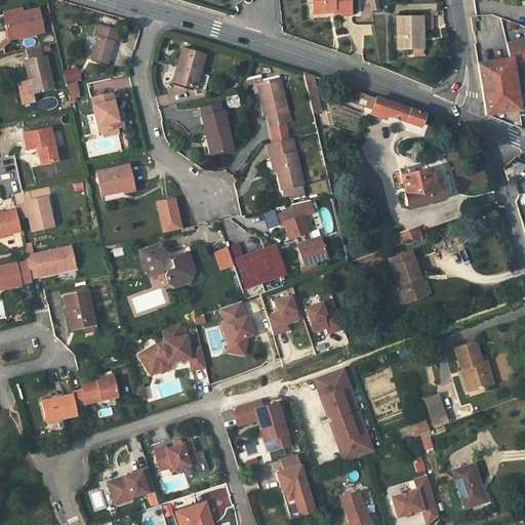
[(313,0),(314,12),(325,12),(325,9),(333,9),(333,12),(334,13),(351,13),(350,0),(313,0)]
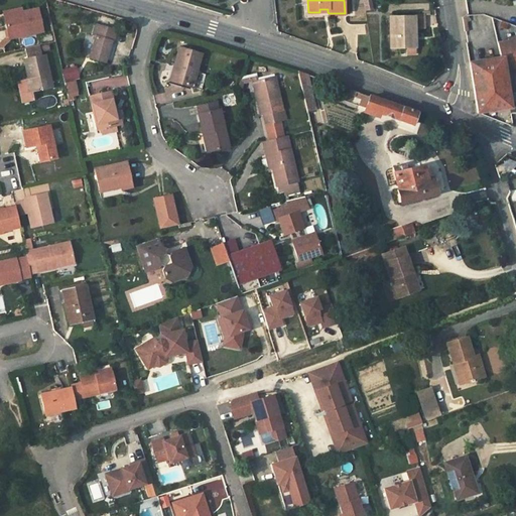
[(21,8),(3,12),(9,38),(43,31),(37,8),(22,11),(21,8)]
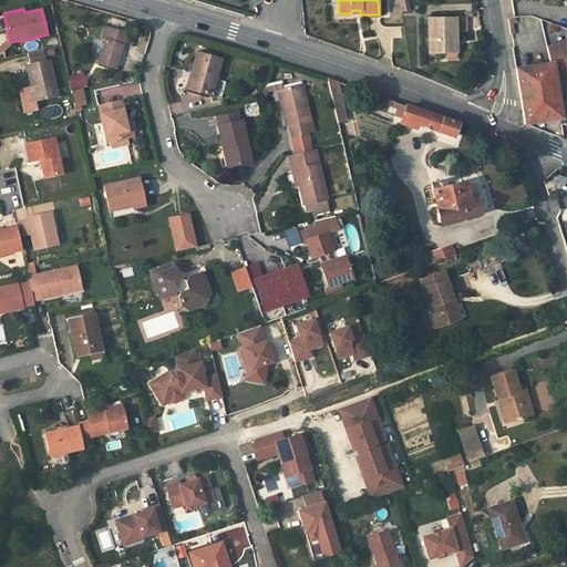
[(455,18),(456,31),(466,31),(466,17),(462,17),(456,17),(455,18)]
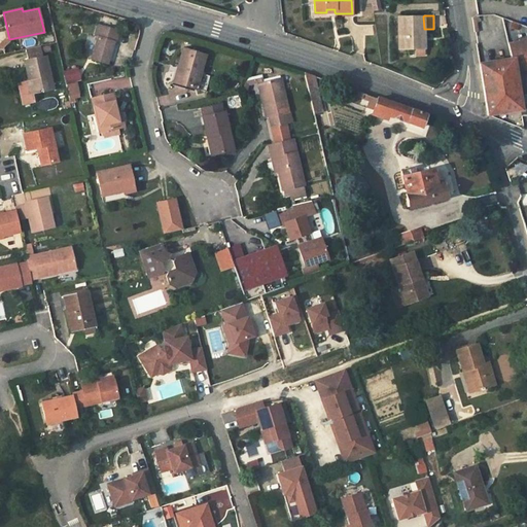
[(424,29),(423,16),(399,18),(399,49),(416,49),(424,48),(424,29)]
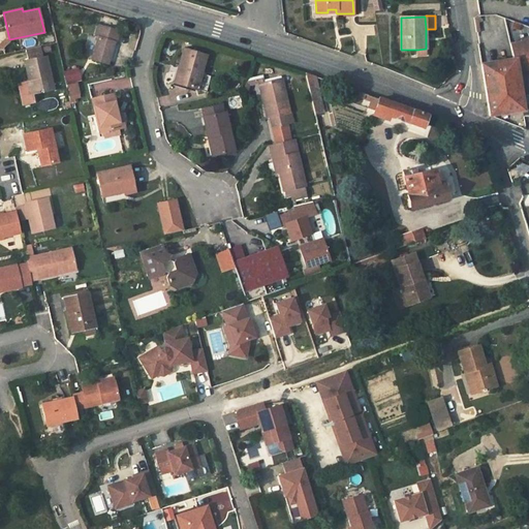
[(119,31),(98,26),(95,37),(98,37),(93,59),(107,63),(114,42),(116,42),(119,31)]
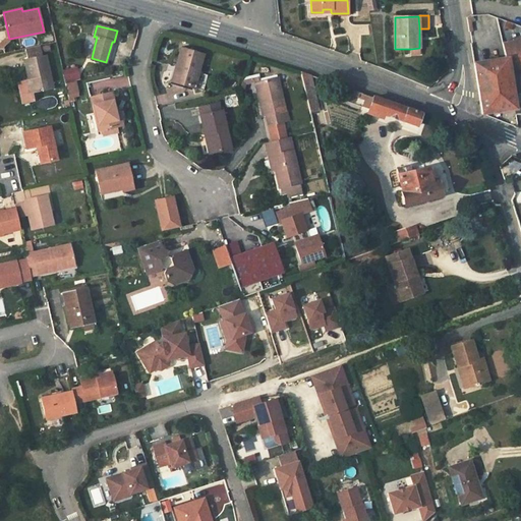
[(508,58),(520,55),(520,40),(506,44),(508,58)]
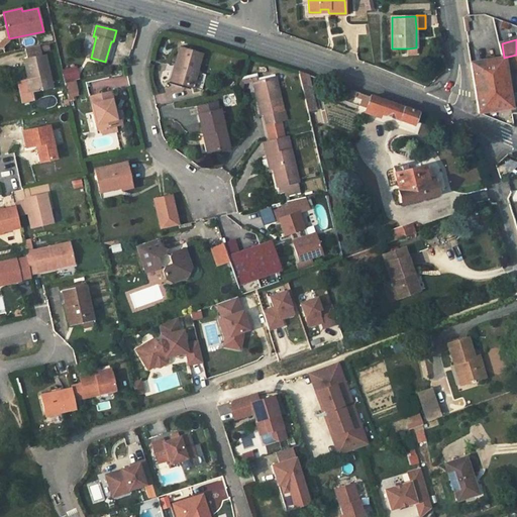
[(469,50),(471,63),(504,58),(502,43),(469,50)]
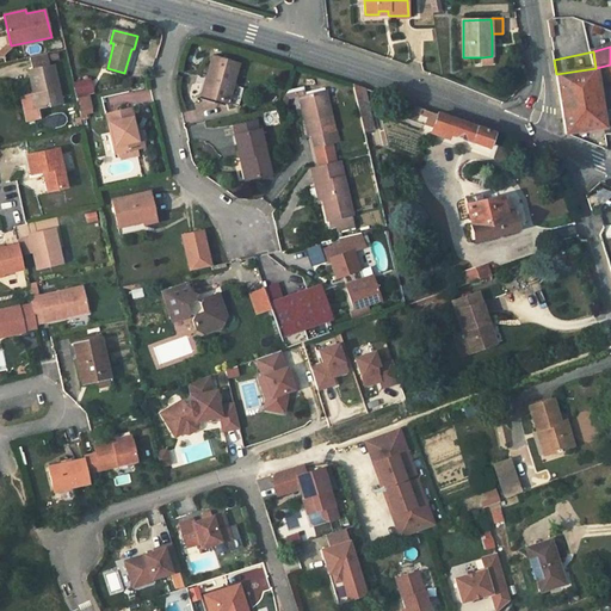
[(49,65),(47,53),(29,57),(32,68),(28,69),(34,94),(23,97),(28,122),(39,118),(37,110),(63,104),(54,63),(49,65)]
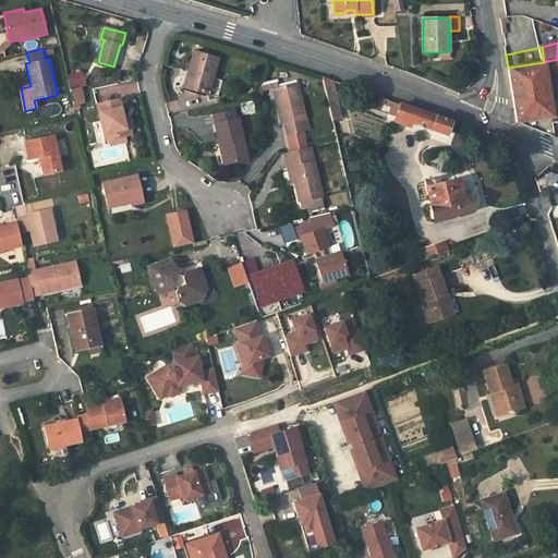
[(217,59),(194,51),(186,76),(183,75),(180,86),(217,97),(222,81),(211,77),(217,59)]
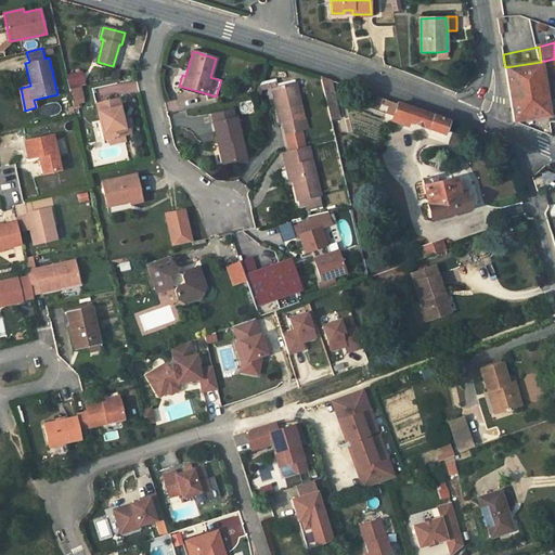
[(554,59),(541,62),(542,71),(554,68),(554,69),(554,59)]
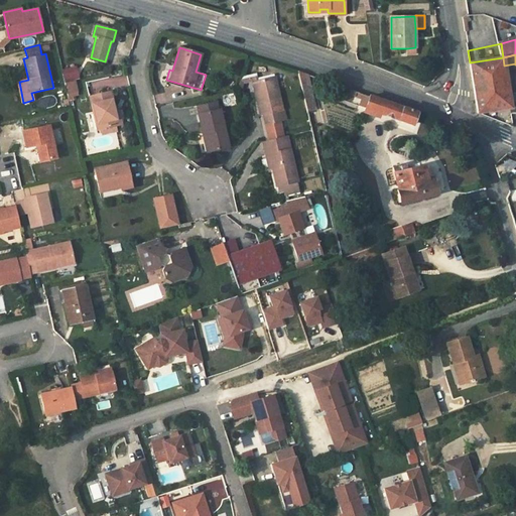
[(504,66),(503,57),(470,62),(472,78),(505,73),(504,70),(504,66)]
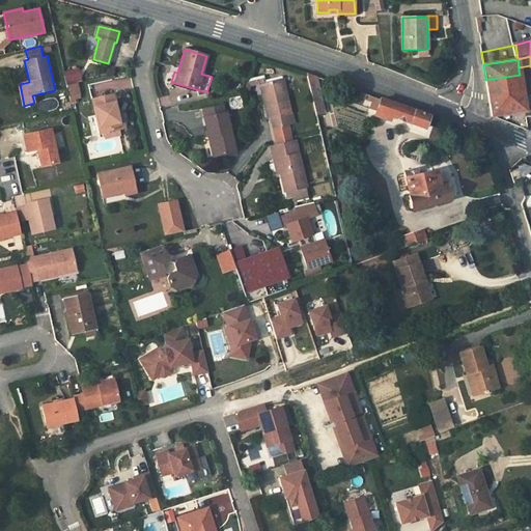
[(319,91),(315,76),(306,73),(309,88),(319,91)]
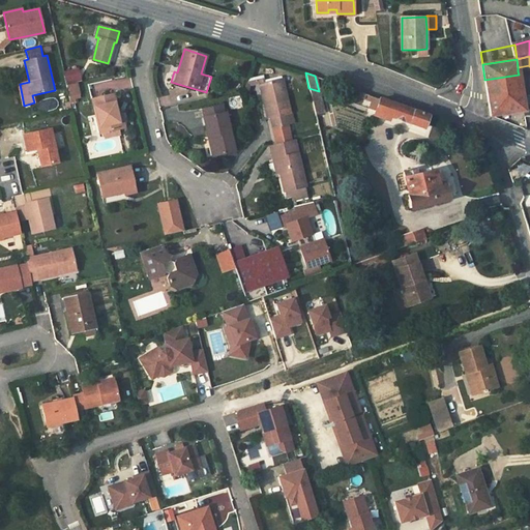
[(519,75),(484,80),(486,90),(520,86),(519,75)]
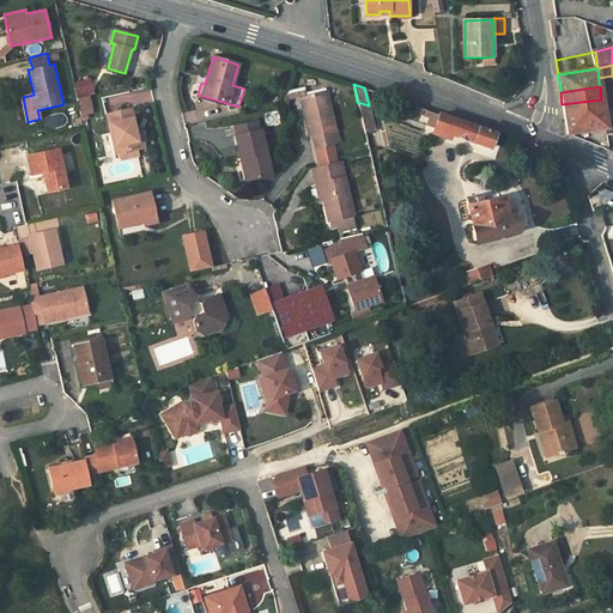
[(129,95),(131,104),(152,99),(151,90),(129,95)]
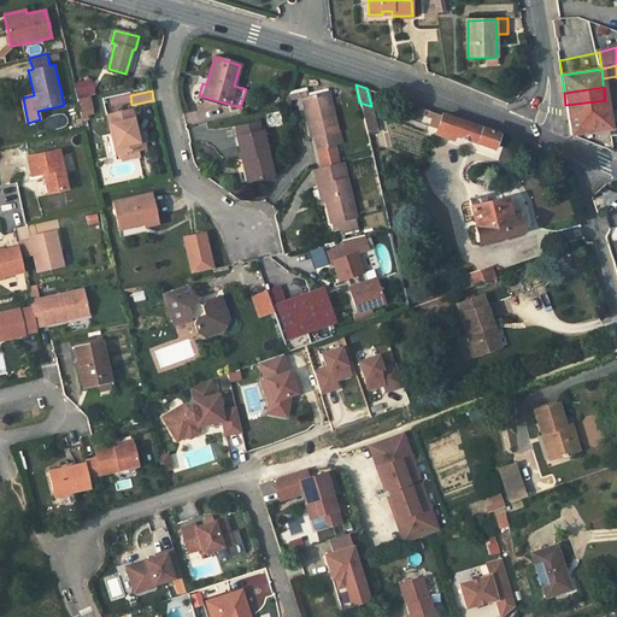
[(328,92),(306,97),(312,117),(307,118),(312,137),(316,136),(318,148),(334,145),(336,144),(334,133),(338,131),(328,92)]
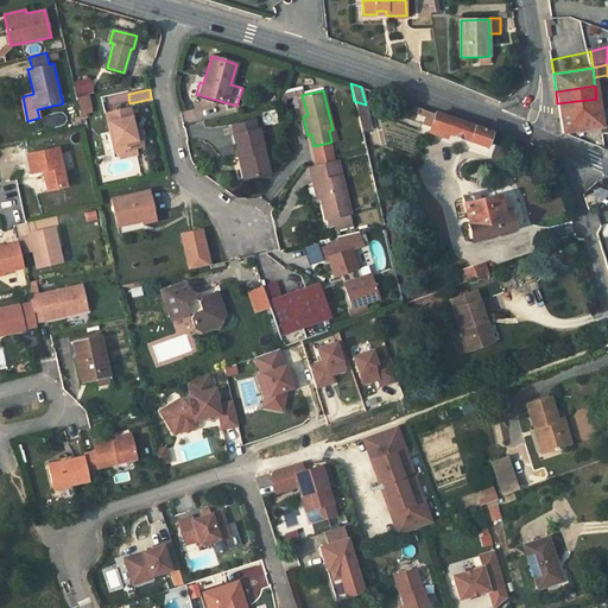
[(88,95),(76,97),(80,114),(92,111),(88,95)]
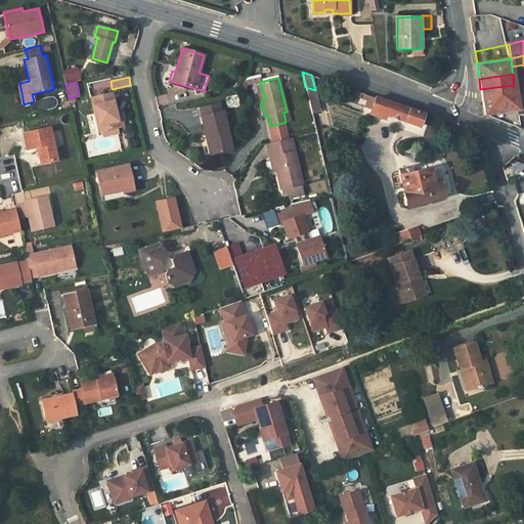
[(516,92),(514,85),(480,89),(482,97),(516,92)]
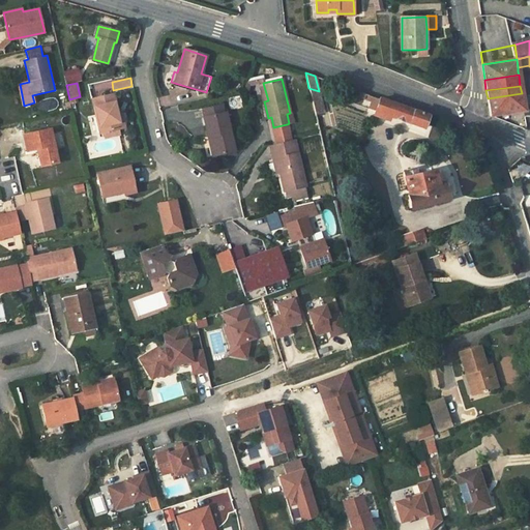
[(324,111),(319,91),(308,88),(315,113),(324,111)]
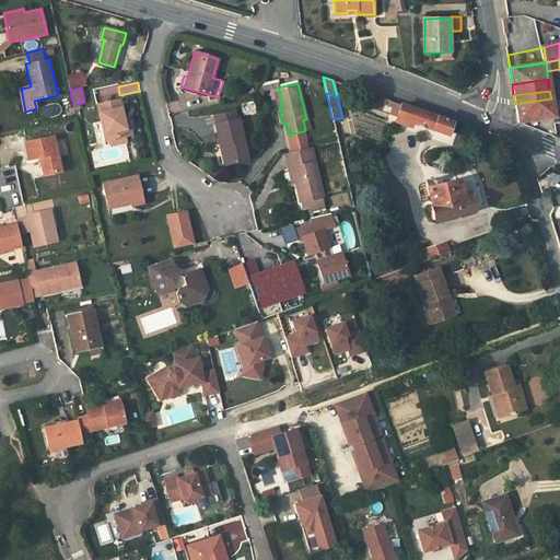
[(553,117),(551,98),(515,104),(517,123),(553,117)]
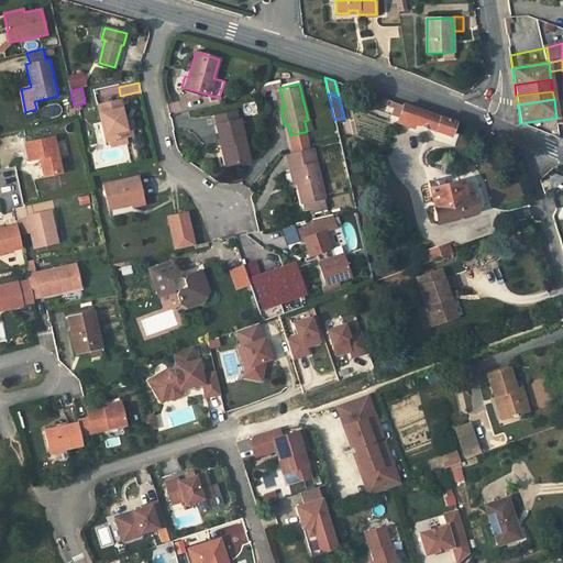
[(110,145),(118,143),(117,139),(127,136),(129,136),(124,118),(120,100),(99,105),(107,142),(109,141),(110,145)]
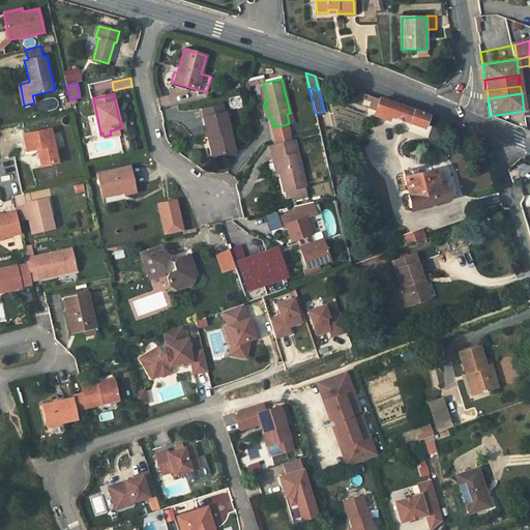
[(430,116),(372,95),(367,109),(376,111),(375,114),(390,119),(391,116),(425,128),(430,116)]
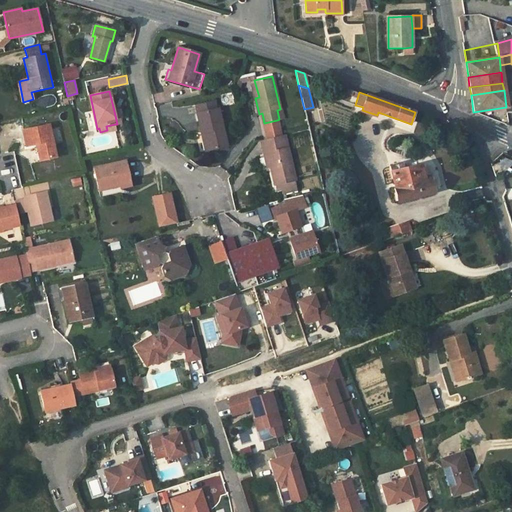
[(199,113),(215,109),(213,102),(197,105),(199,113)]
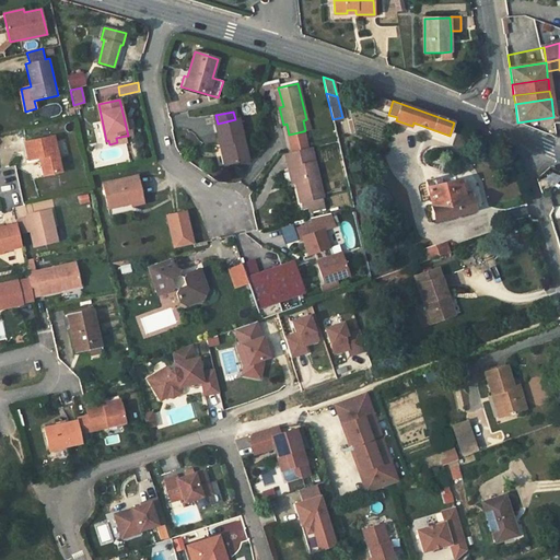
[(238,118),(235,119),(218,124),(216,124),(220,143),(216,144),(221,166),(247,161),(238,118)]
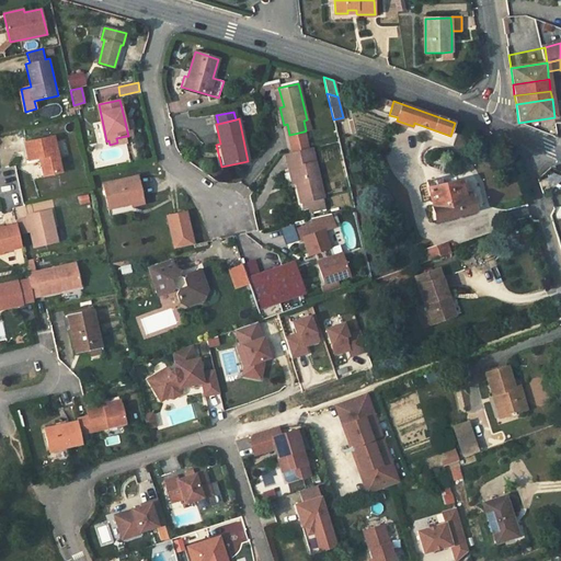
[(289,135),(294,151),(308,148),(304,132),(289,135)]
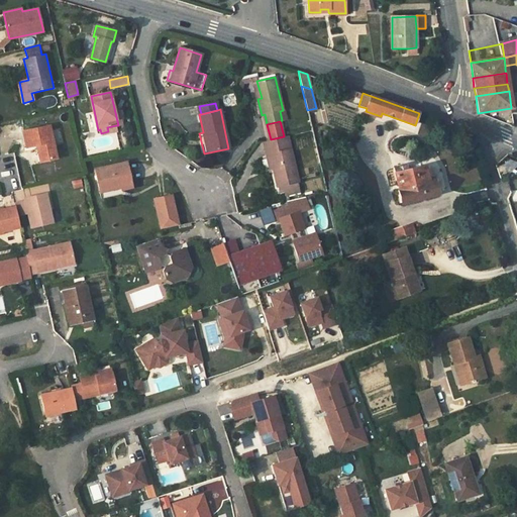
[(26,147),(33,146),(36,145),(40,163),(57,159),(49,126),(23,132),(26,147)]
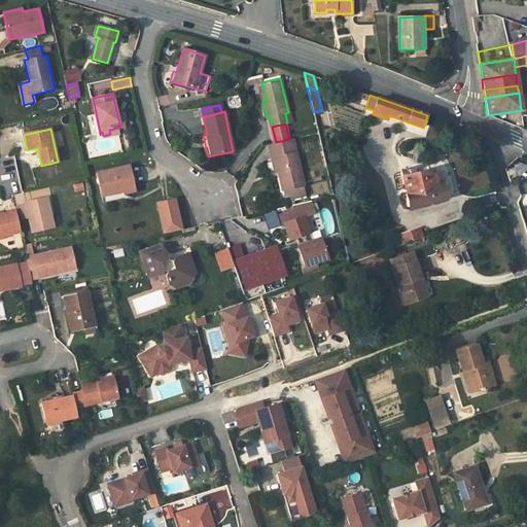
[(268,144),(272,159),(276,157),(280,173),(284,190),(304,185),(292,138),(289,139),(276,142),(268,144)]
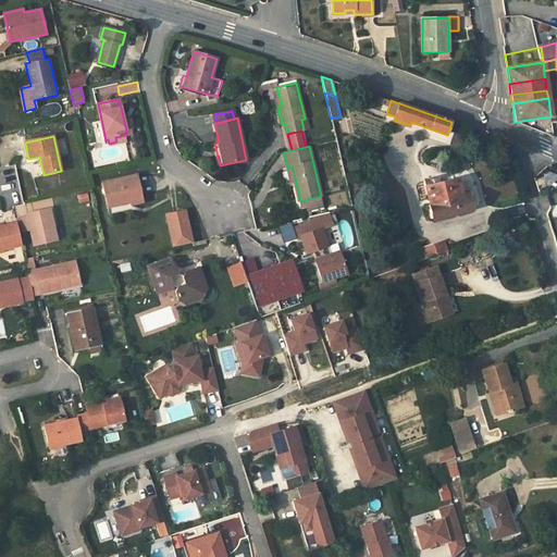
[(136,174),(102,183),(109,212),(133,207),(132,205),(143,201),(136,174)]
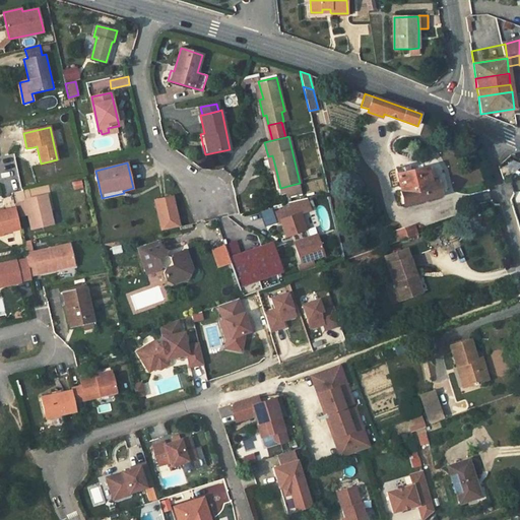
[(408,165),(395,169),(401,191),(399,192),(402,205),(441,195),(440,193),(444,192),(444,191),(442,184),(441,183),(438,184),(438,182),(431,184),(427,167),(409,171),(408,165)]
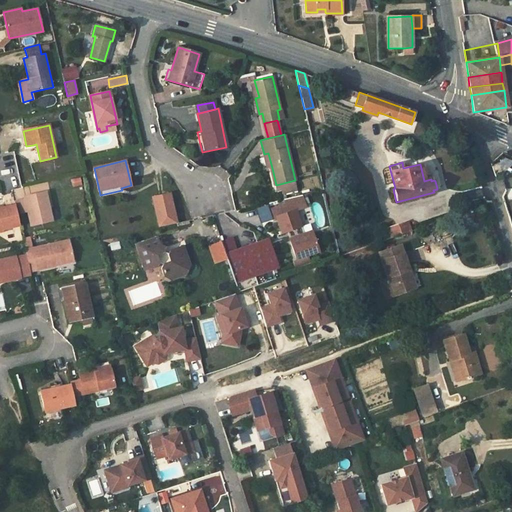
[(498,164),(492,166),(495,176),(502,174),(498,164)]
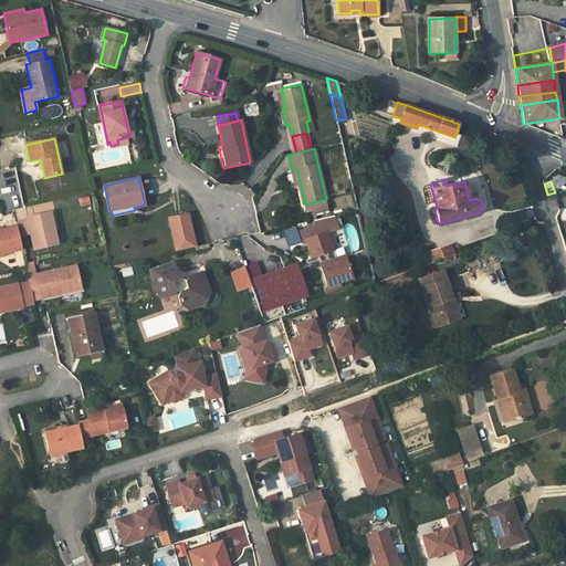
[(326,199),(305,205),(306,211),(312,210),(313,215),(328,210),(326,199)]
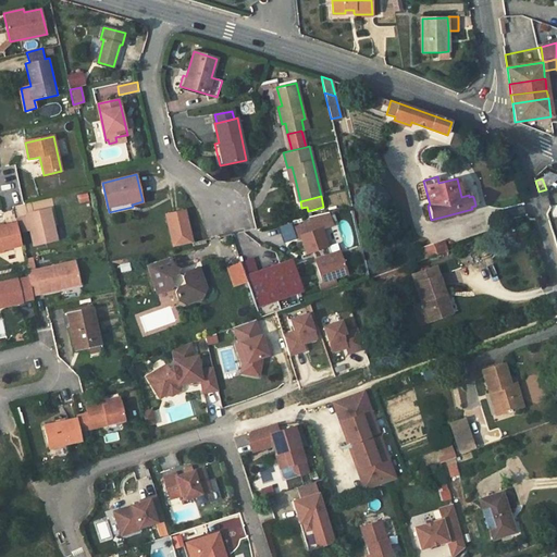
[(50,230),(53,230),(49,209),(26,213),(26,217),(16,219),(17,223),(19,233),(31,231),(33,246),(52,242),(50,230)]
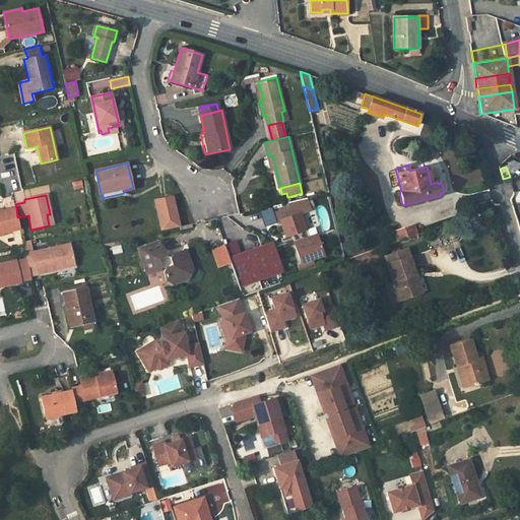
[(163,231),(179,226),(173,197),(155,201),(163,231)]
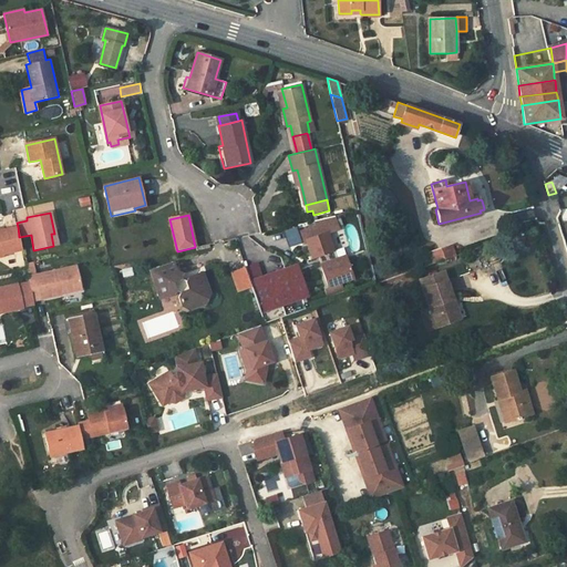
[(321,264),(329,287),(340,282),(353,278),(346,256),(337,259),(328,233),(339,228),(334,216),(315,220),(316,227),(301,232),(305,243),(308,241),(312,258),(318,256),(321,255),(323,264),(321,264)]
